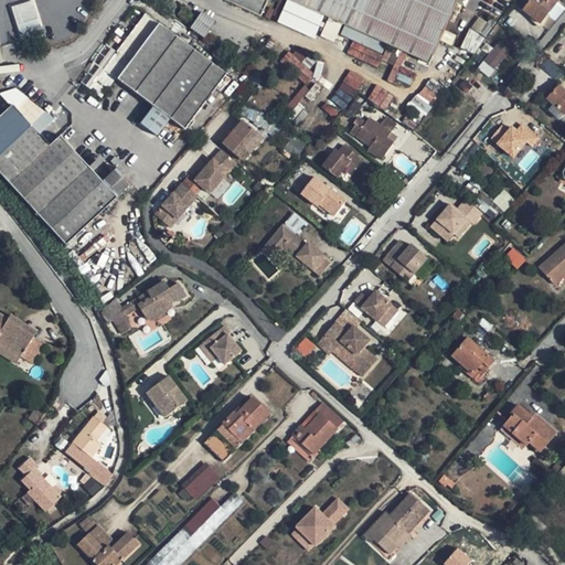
[(457,0),(223,0),(260,17),(268,0),(288,0),(364,34),(428,64),(457,0)]
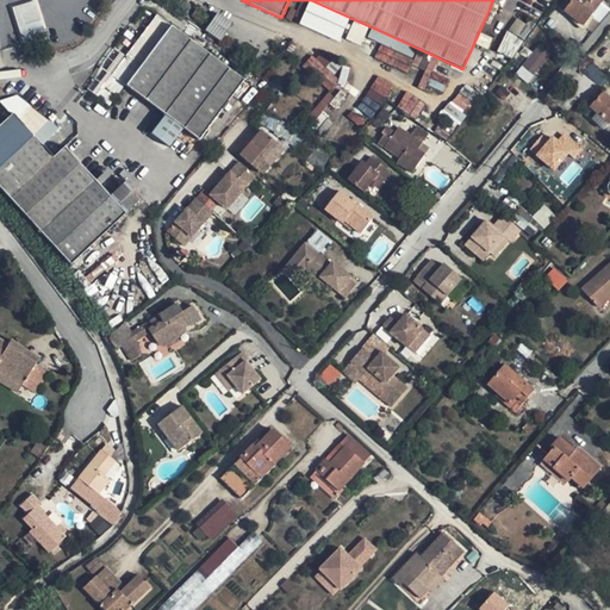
[(573,0),(564,12),(583,27),(603,0),(573,0)]
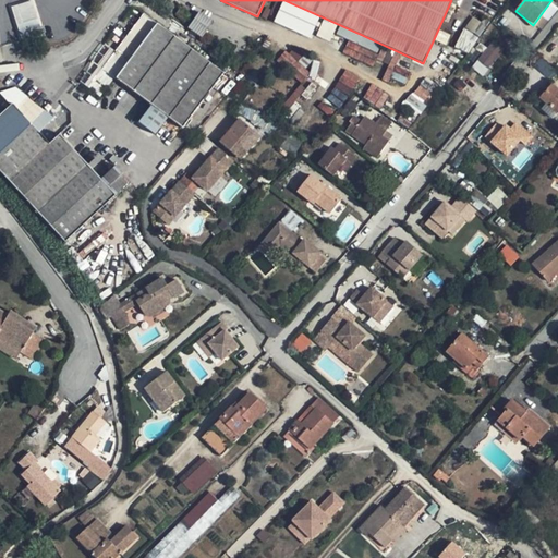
[(43,34),(32,1),(12,8),(22,40),(43,34)]
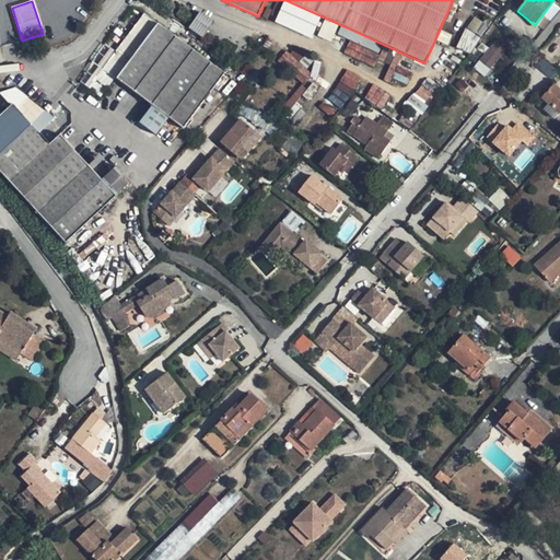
[(194,19),(181,9),(175,15),(189,25),(188,27),(202,37),(212,22),(199,12),(194,19)]
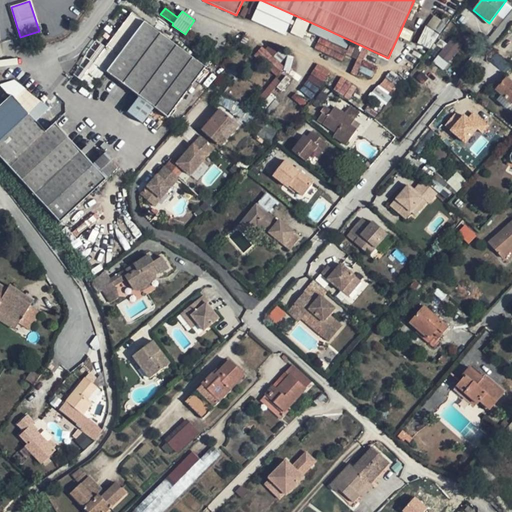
[(204,68),(131,14),(107,47),(118,55),(106,72),(138,96),(125,114),(141,126),(153,108),(167,118),(204,68)]
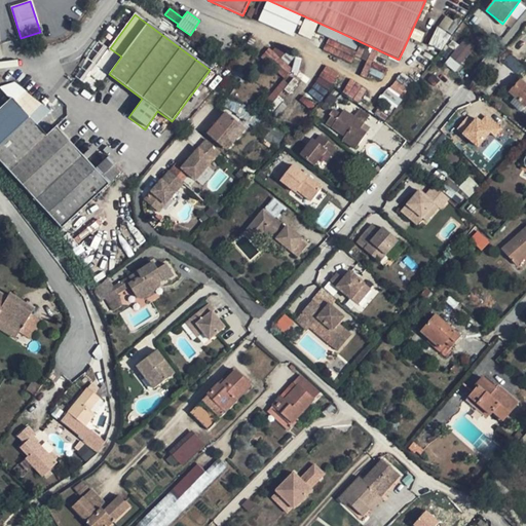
[(427,42),(440,50),(458,25),(446,15),(427,42)]
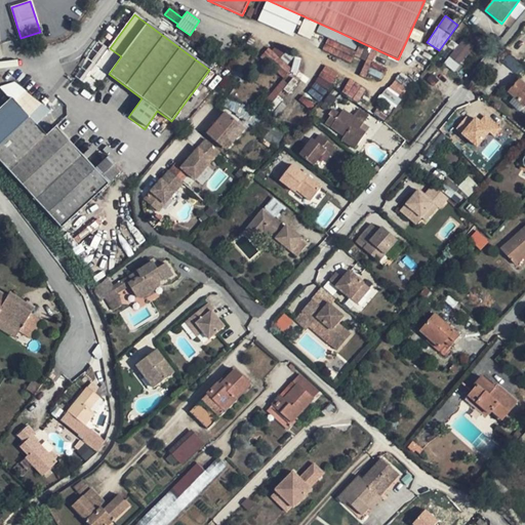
[(459,65),(473,47),(462,39),(449,57),(459,65)]
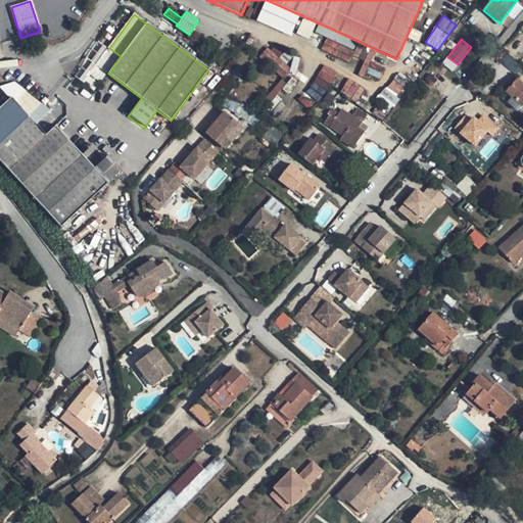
[(279,57),(281,55),(270,45),(258,56),(282,79),(290,68),(279,57)]
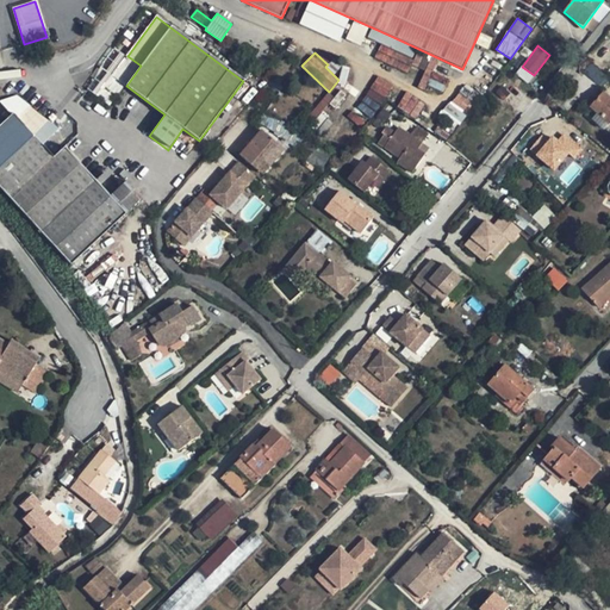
[(377,75),(366,94),(383,104),(393,85),(377,75)]
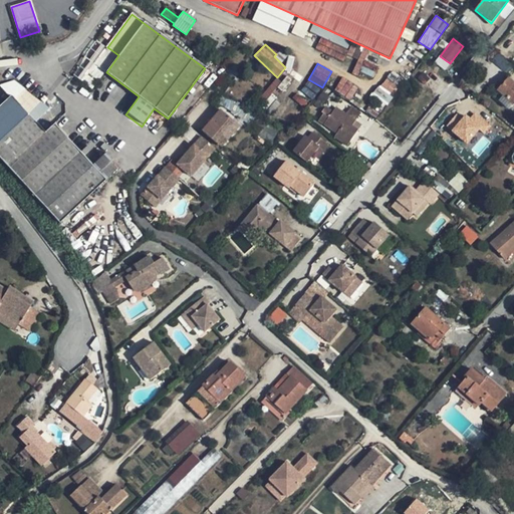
[(426,66),(379,122),(403,143),(449,85),(426,66)]
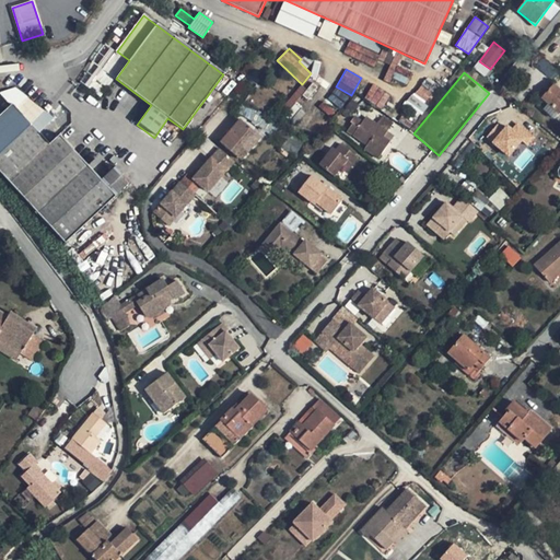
[(520,104),(529,93),(517,83),(509,94),(520,104)]
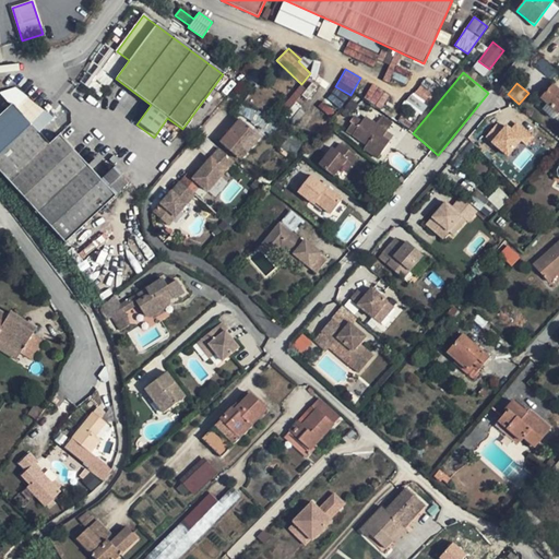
[(284,104),(290,109),(306,88),(299,84),(284,104)]
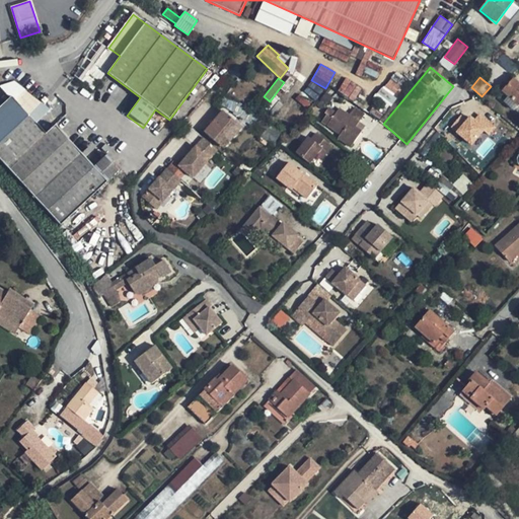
[(345,78),(338,91),(354,100),(362,87),(345,78)]
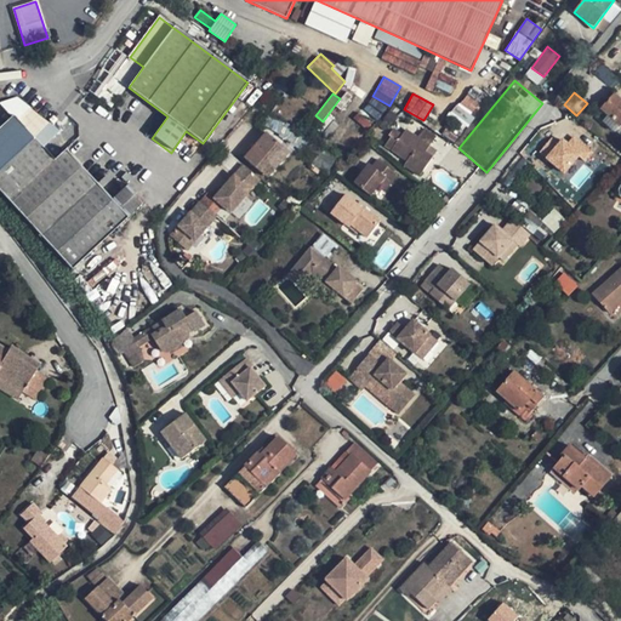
[(446,117),(463,130),(483,107),(467,93),(446,117)]
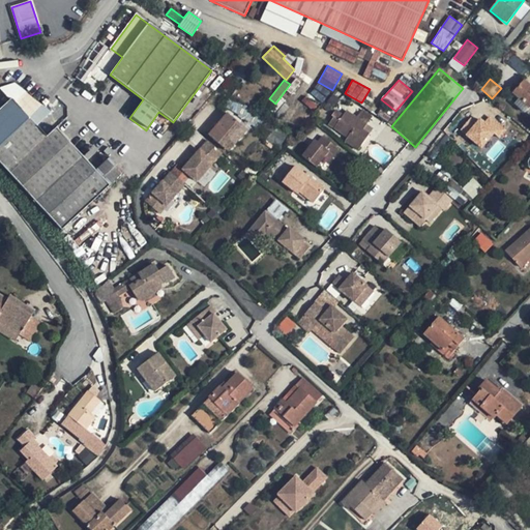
[(529,108),(529,107),(529,86),(524,82),(513,93),(529,108)]
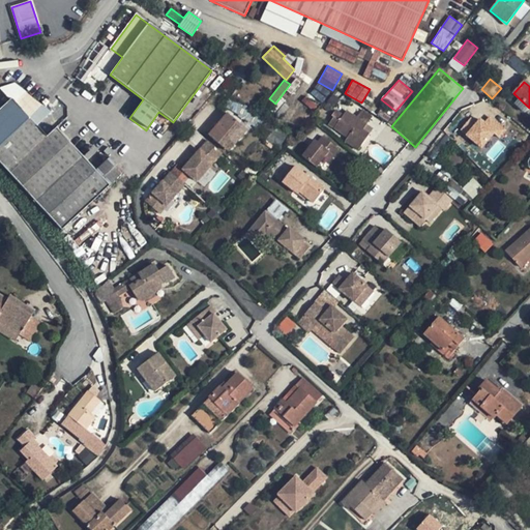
[(47,133),(12,97),(0,110),(0,162),(61,227),(121,170),(109,156),(97,167),(56,124),(47,133)]
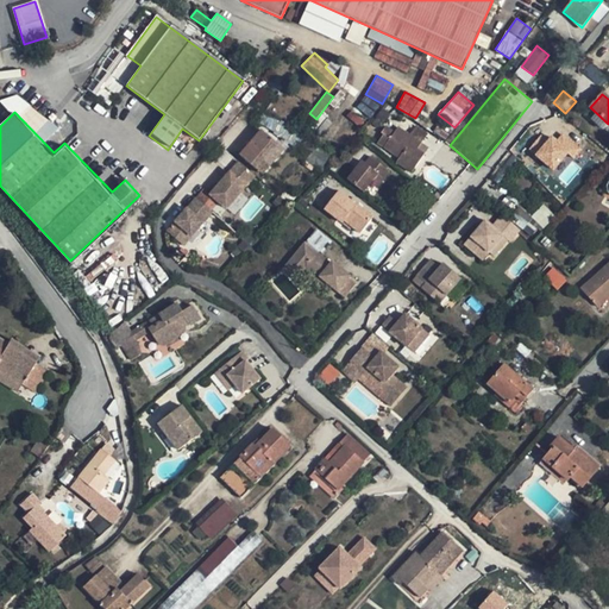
[(309,135),(314,129),(306,124),(302,130),(309,135)]
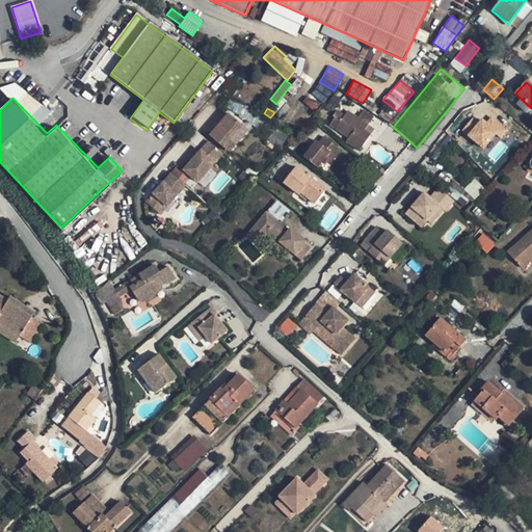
[(339,115),(333,123),(351,136),(348,140),(361,151),(373,134),(367,130),(371,125),(351,110),(344,120),(339,115)]
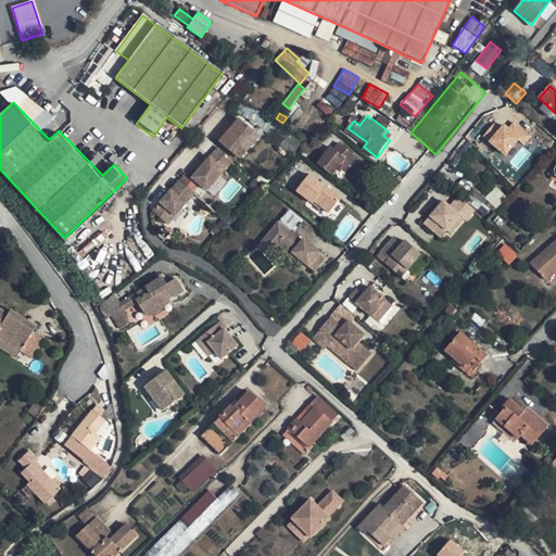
[(236,155),(256,131),(241,118),(220,142),(236,155)]
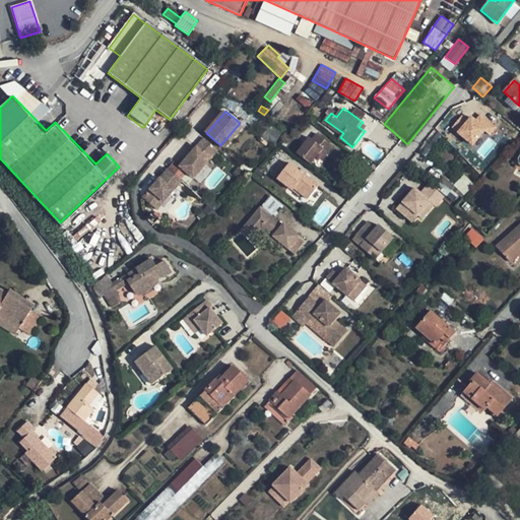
[(470,115),(456,132),(472,146),(484,131),(490,135),(498,127),(480,113),(474,119),(470,115)]
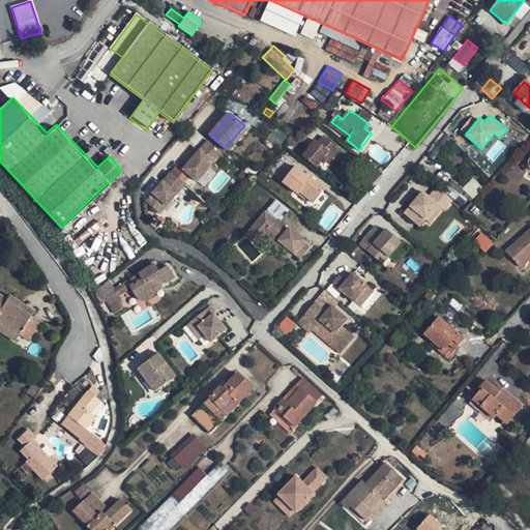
[(471,117),(460,129),(464,134),(475,120),(471,117)]
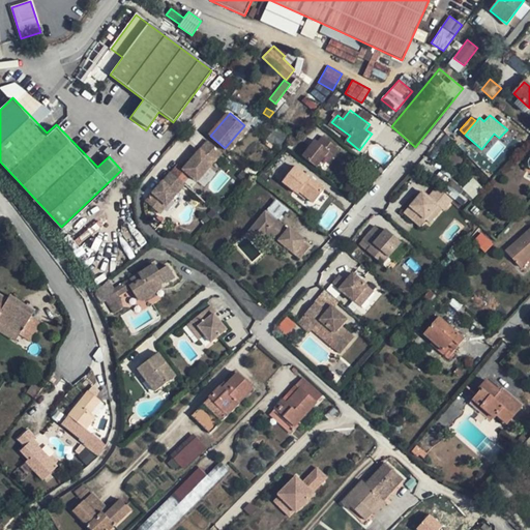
[(225,148),(227,149),(246,126),(244,125),(225,148)]
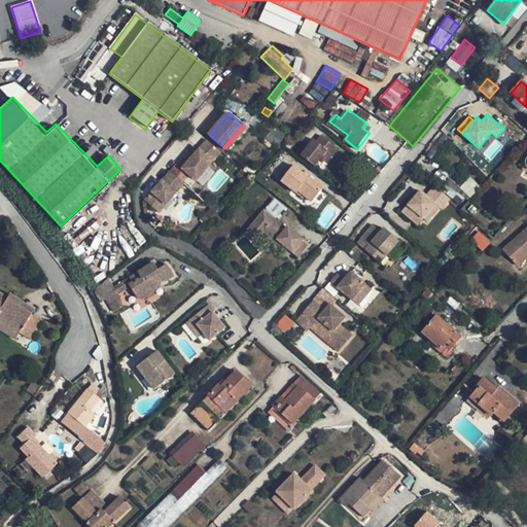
[(245,126),(225,148),(227,150),(247,128),(245,126)]
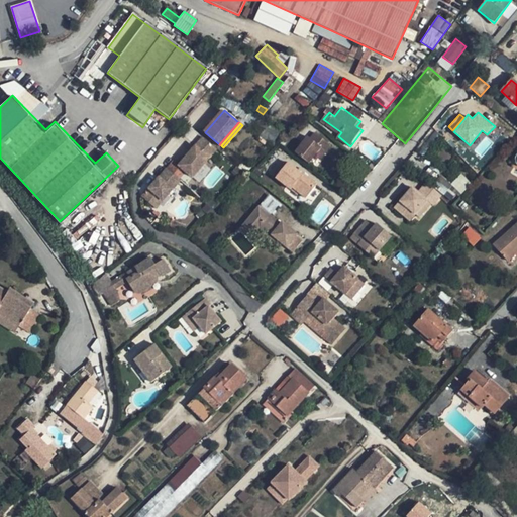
[(325,151),(329,144),(313,132),(308,138),(305,137),(294,152),(307,163),(320,147),(325,151)]
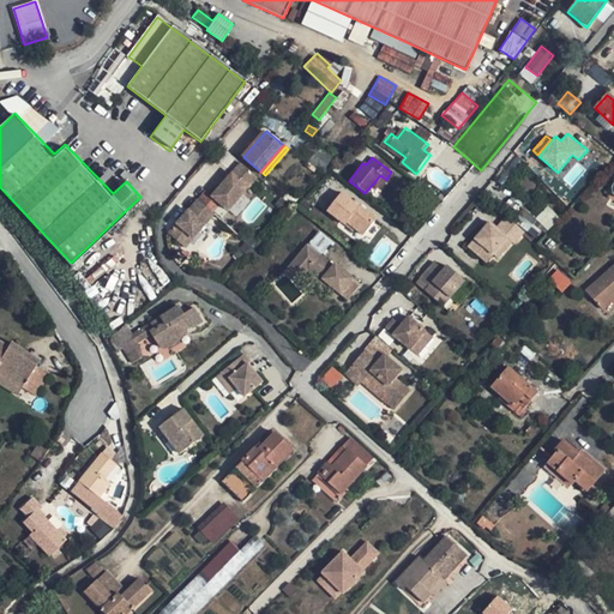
[(228,211),(257,176),(241,163),(212,198),(228,211)]
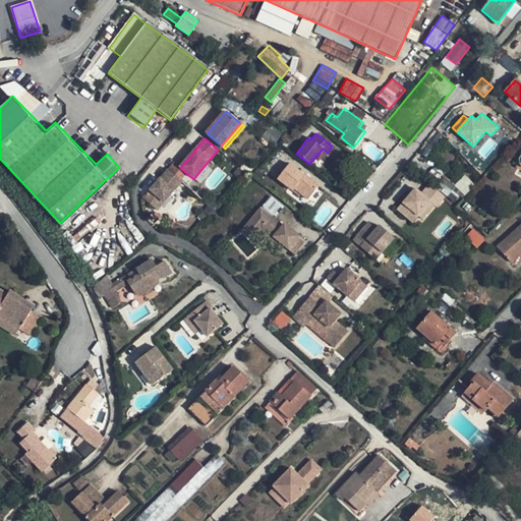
[(308,199),(319,185),(304,174),(303,175),(288,164),(278,178),(292,190),(294,188),(308,199)]
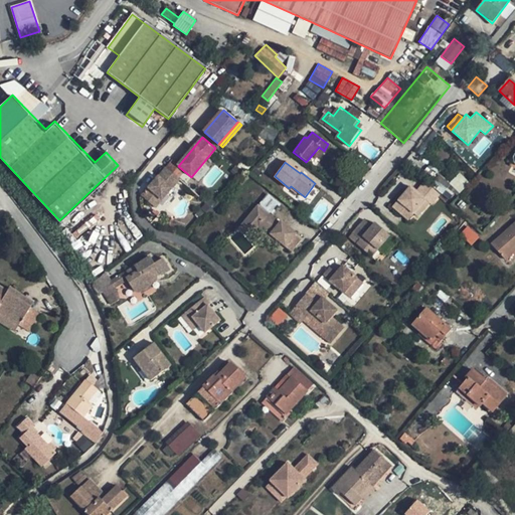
[(166,169),(153,184),(168,194),(180,180),(166,169)]
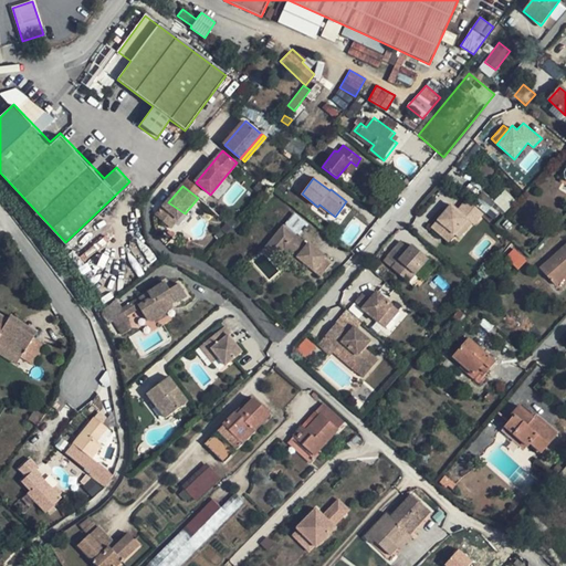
[(473,224),(482,215),(467,200),(458,210),(454,207),(451,210),(449,208),(431,227),(441,236),(448,228),(454,234),(468,219),(471,222),(473,224)]
